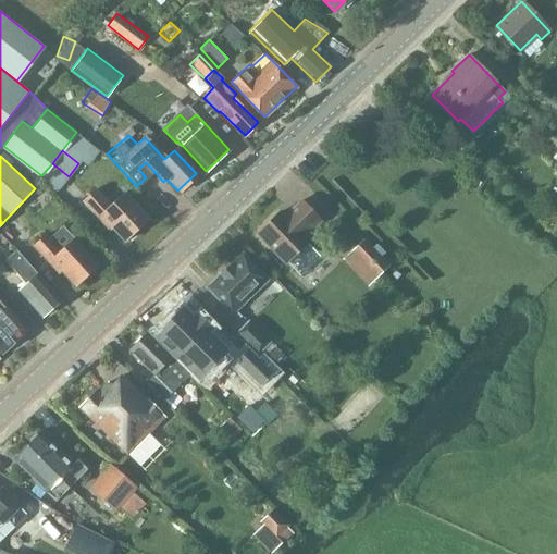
[(112,223),(125,237),(147,218),(121,191),(107,204),(94,189),(82,200),(108,228),(112,223)]
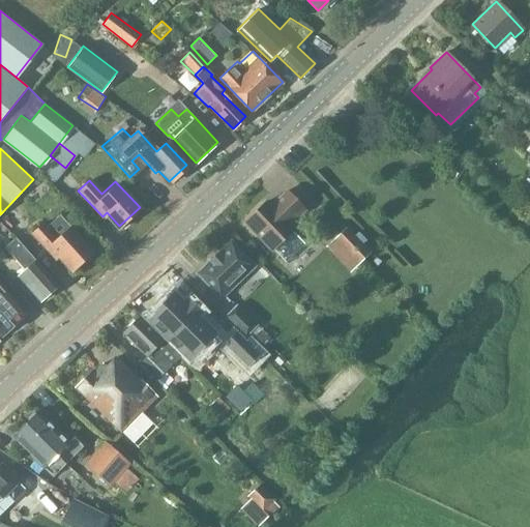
[(267,200),(244,222),(271,250),(273,247),(285,259),(303,241),(292,230),(294,228),(290,224),(305,208),(287,189),(271,204),(267,200)]
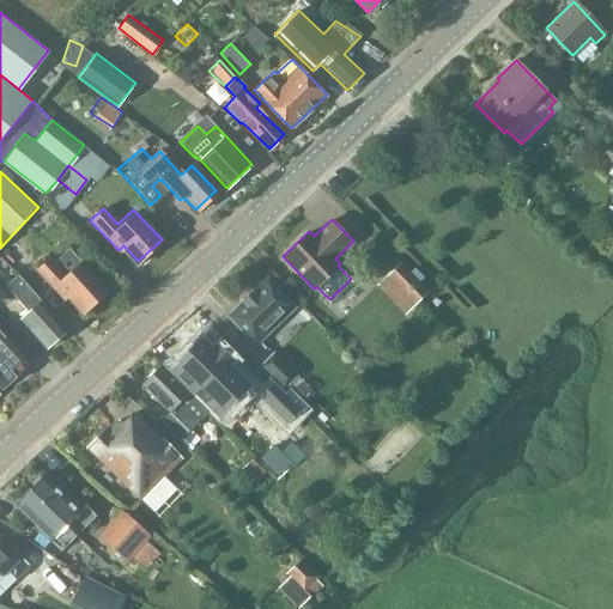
[(70,296),(85,312),(108,291),(82,262),(66,276),(49,259),(37,269),(66,299),(70,296)]
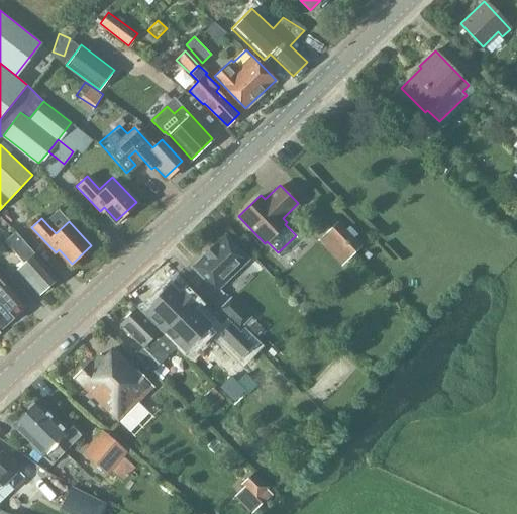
[(349,225),(346,228),(338,220),(324,232),(347,257),(362,244),(355,237),(358,234),(349,225)]
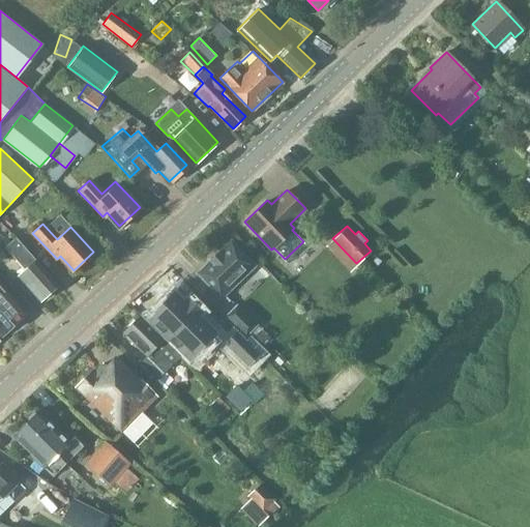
[(28,267),(19,275),(40,300),(58,285),(15,236),(6,242),(11,247),(10,247),(28,267)]
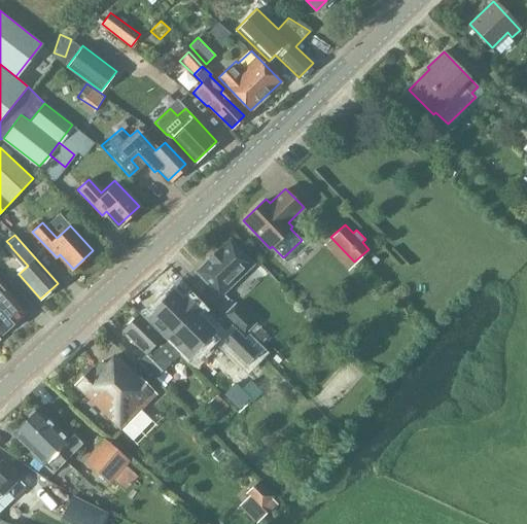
[(230,238),(197,271),(220,294),(253,263),(230,238)]
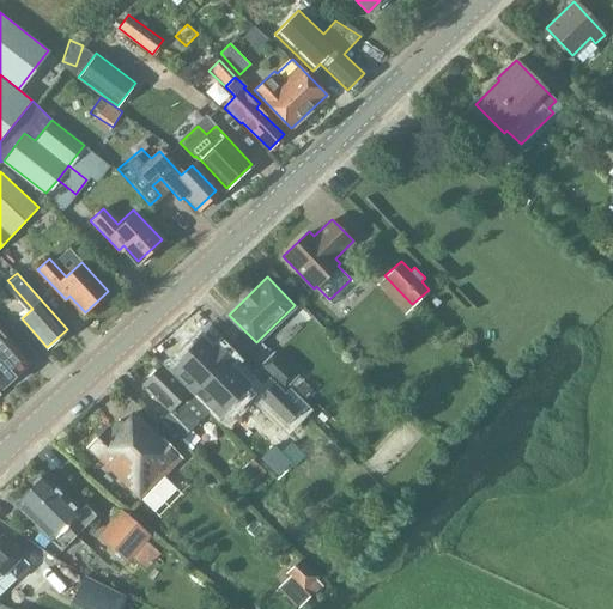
[(0,385),(30,359),(0,326),(0,385)]
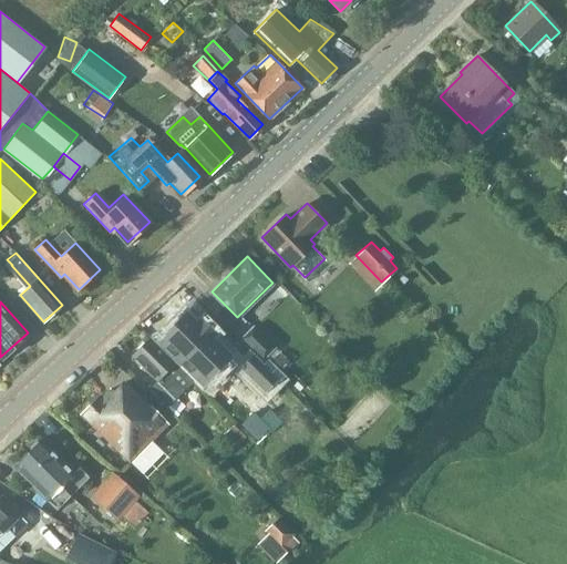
[(195,320),(187,313),(175,326),(172,322),(162,332),(165,335),(164,337),(200,373),(203,371),(207,377),(229,354),(209,334),(212,331),(198,318),(195,320)]
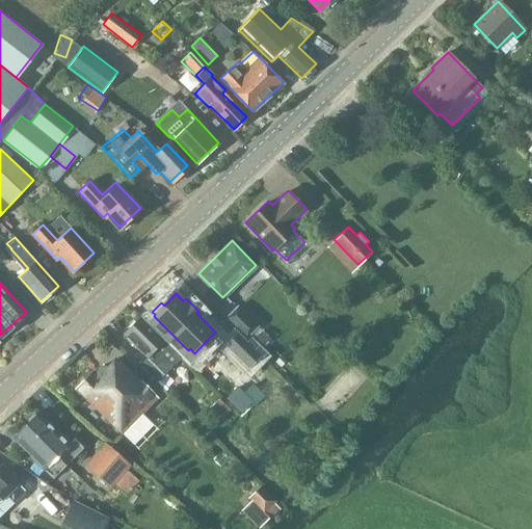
[(249,333),(258,324),(237,306),(227,318),(246,337),(249,333)]
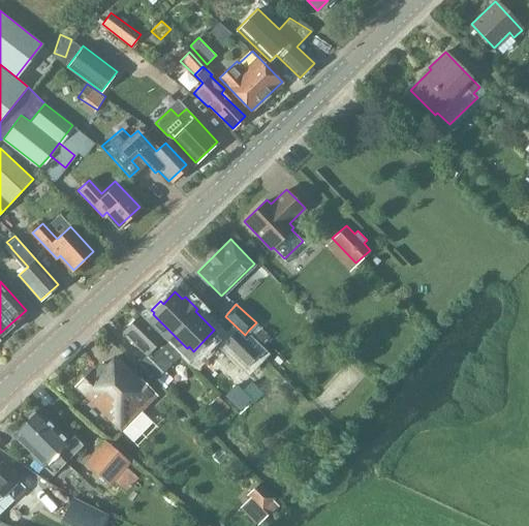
[(157,378),(181,354),(141,315),(124,332),(147,353),(139,361),(157,378)]
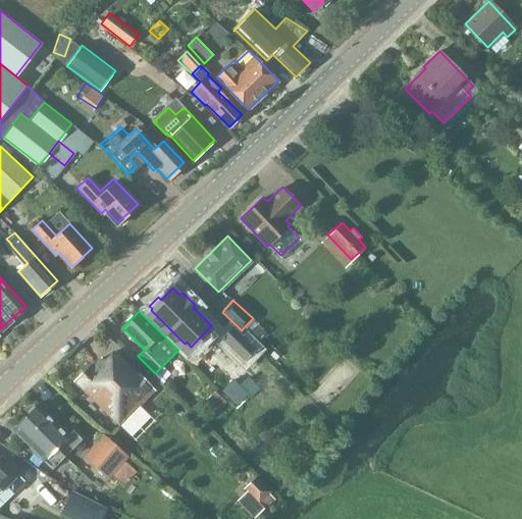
[(223,320),(214,330),(233,349),(244,340),(223,320)]
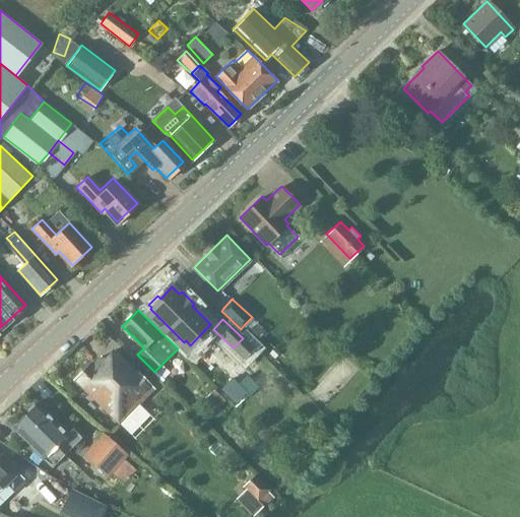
[(256,321),(249,330),(257,337),(265,329),(256,321)]
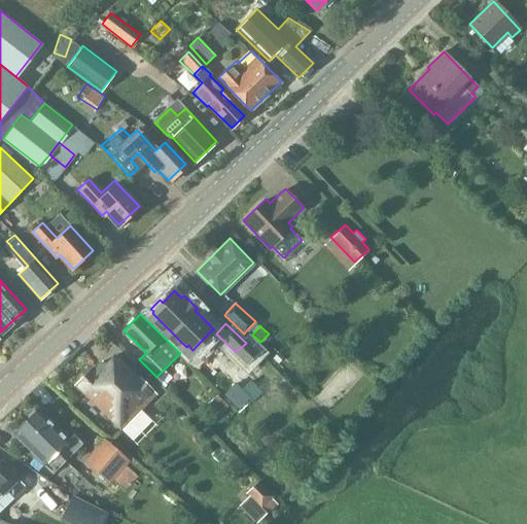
[(90,368),(74,384),(121,429),(156,392),(116,353),(106,363),(102,360),(92,371),(90,368)]
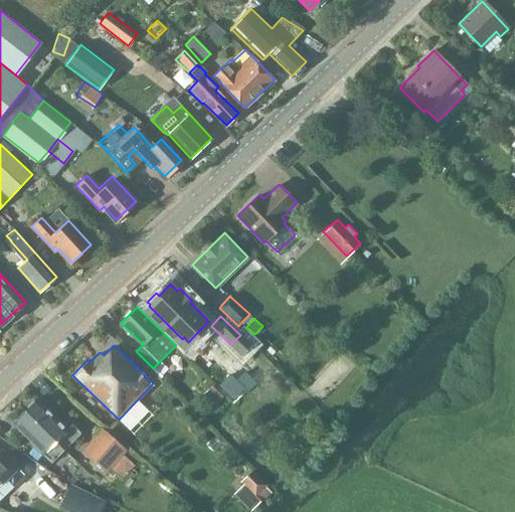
[(243,386),(229,374),(220,384),(233,397),(243,386)]
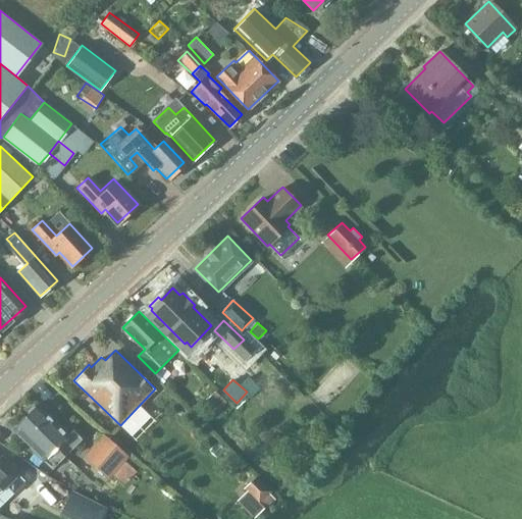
[(28,419),(66,457),(84,439),(74,430),(69,435),(40,407),(28,419)]
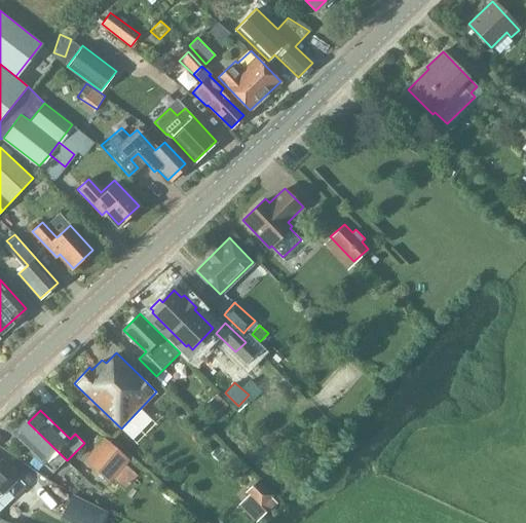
[(54,473),(67,460),(28,422),(15,435),(45,464),(46,464),(54,473)]
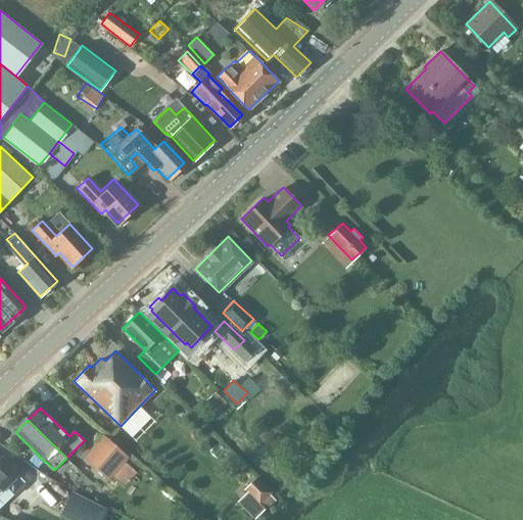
[(124,460),(127,457),(103,435),(85,457),(108,477),(111,474),(124,460)]
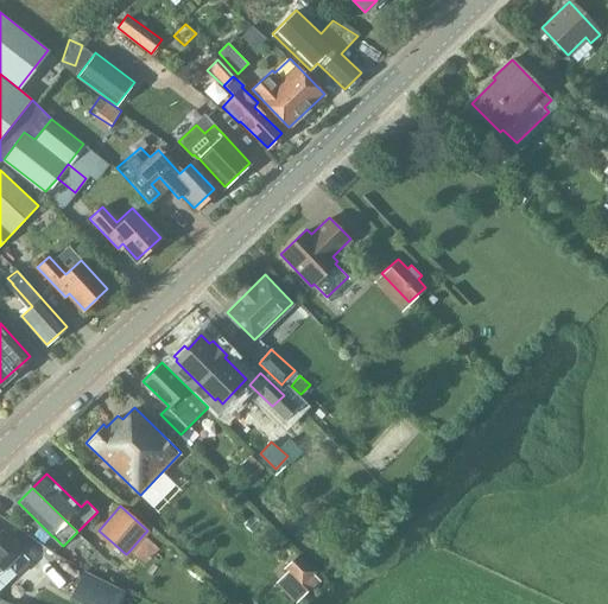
[(0,585),(29,558),(1,531),(0,532),(0,585)]
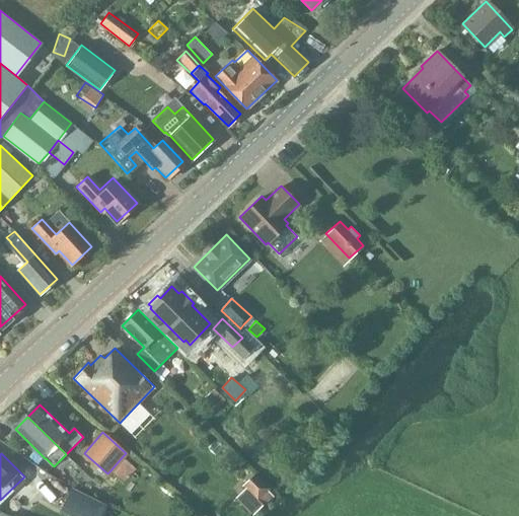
[(253,474),(242,486),(244,489),(256,501),(269,490),(253,474)]
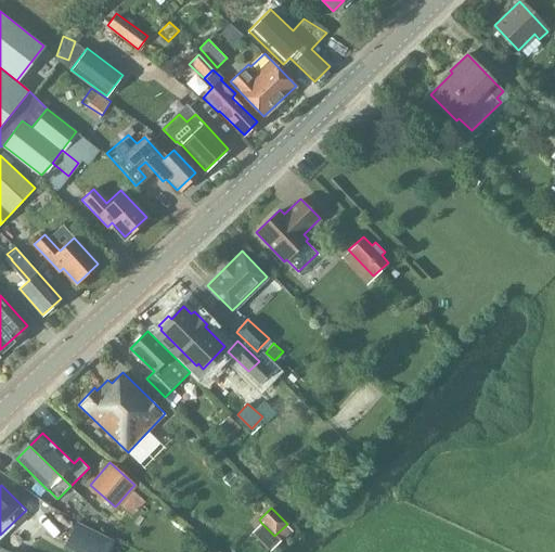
[(65,541),(88,551),(108,551),(115,540),(76,521),(65,541)]
